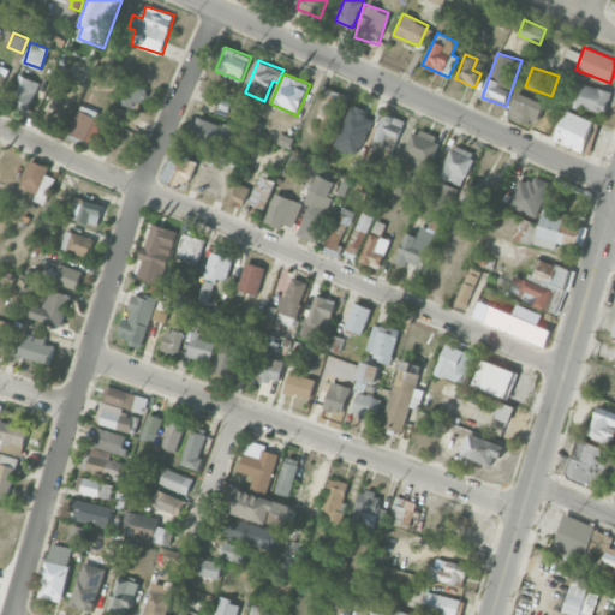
[(28,111),(40,83),(21,75),(7,102),(28,111)]
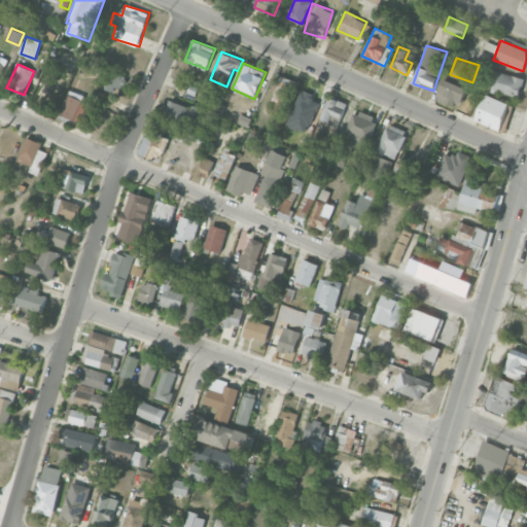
[(93,73),(104,78),(108,68),(97,64),(93,73)]
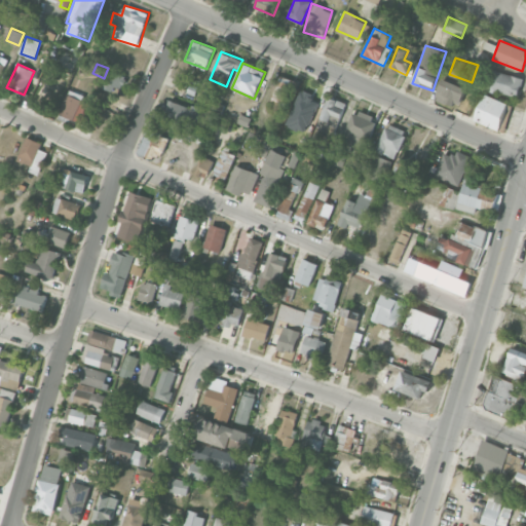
[(126,75),(110,70),(104,88),(120,94),(126,75)]
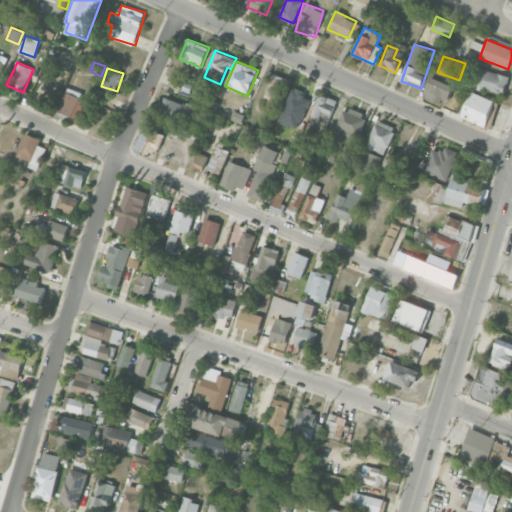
[(472,88),(505,94),(509,74),(475,68),(472,88)]
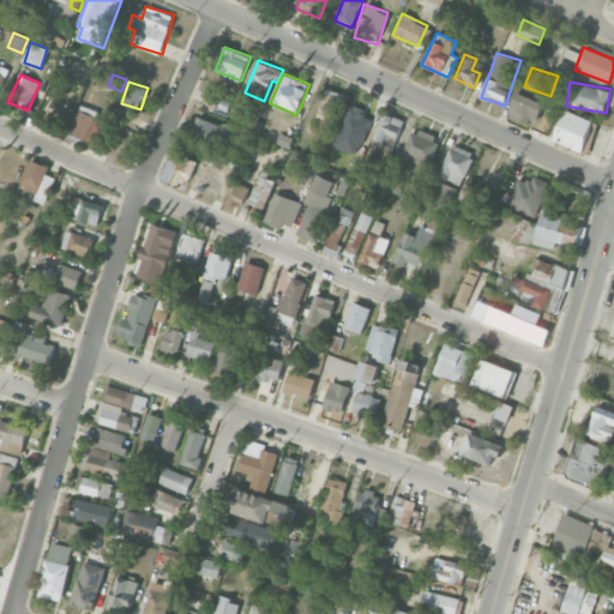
[(344,95),(329,88),(317,114),(333,121),(344,95)]
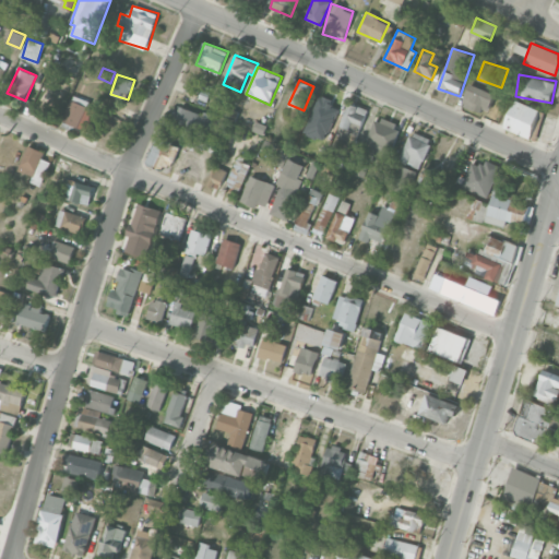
[(497,94),(472,83),(462,104),(487,115),(497,94)]
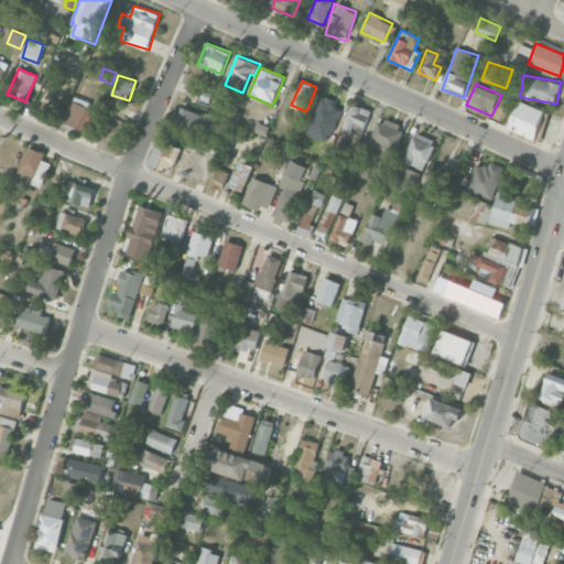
[(317,110),(332,115),(339,93),(325,87),(317,110)]
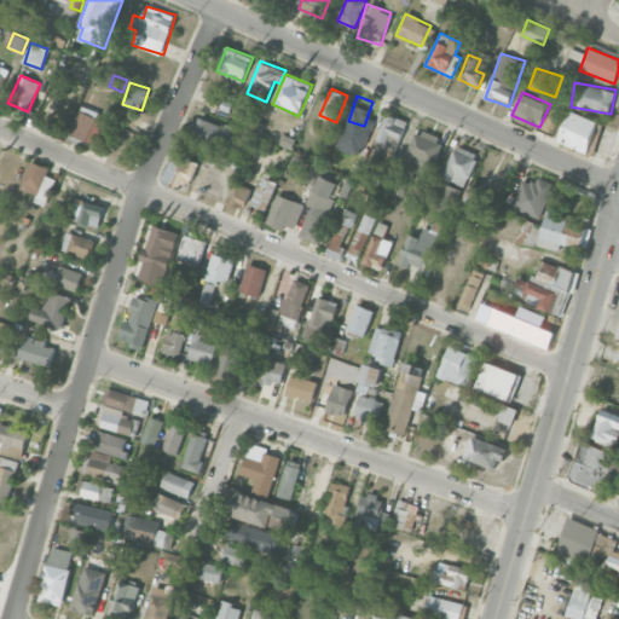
[(99,110),(79,106),(71,137),(100,144),(106,121),(98,120),(99,110)]
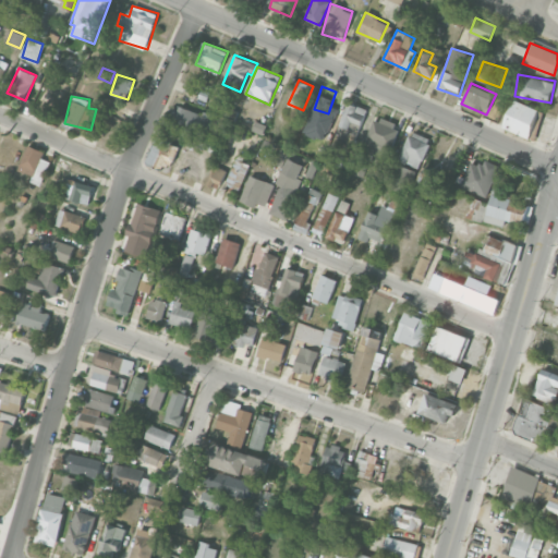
[(538,108),(512,100),(504,130),(531,137),(538,108)]
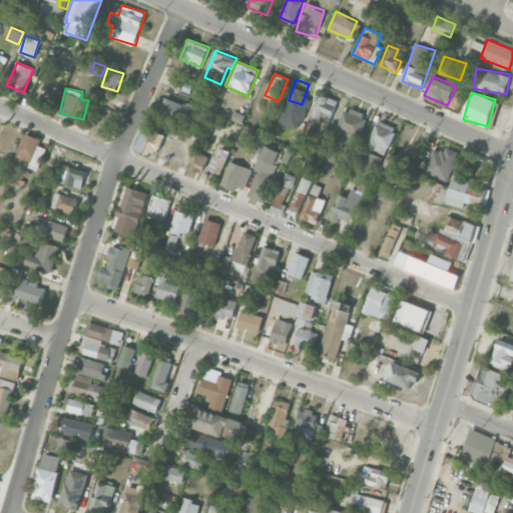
[(338,100),(320,94),(311,117),(329,124),(338,100)]
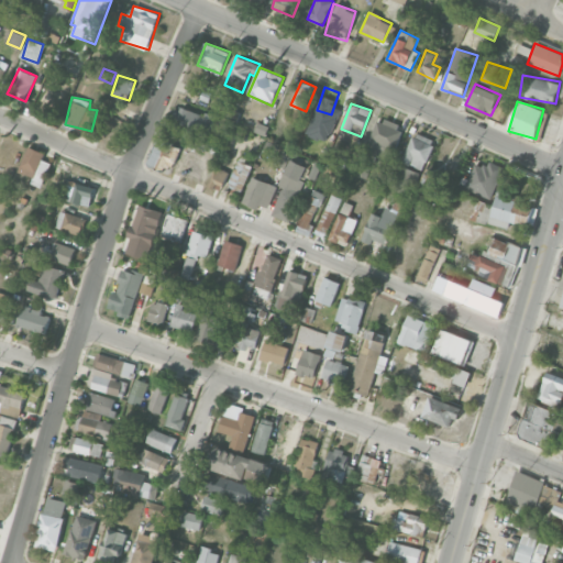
[(210,134),(214,117),(178,107),(173,124),(210,134)]
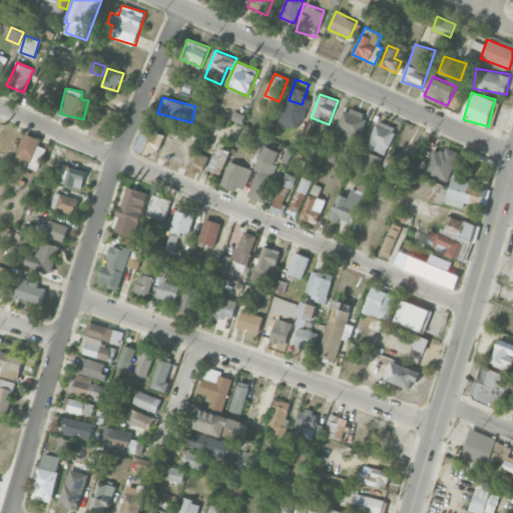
[(367,116),(345,107),(336,131),(339,133),(333,146),(332,146),(327,159),(335,162),(342,142),(355,147),(367,116)]
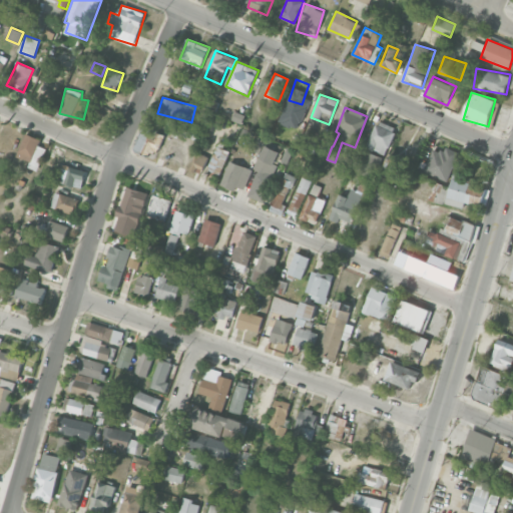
[(232,120),(241,123),(244,115),(235,111),(232,120)]
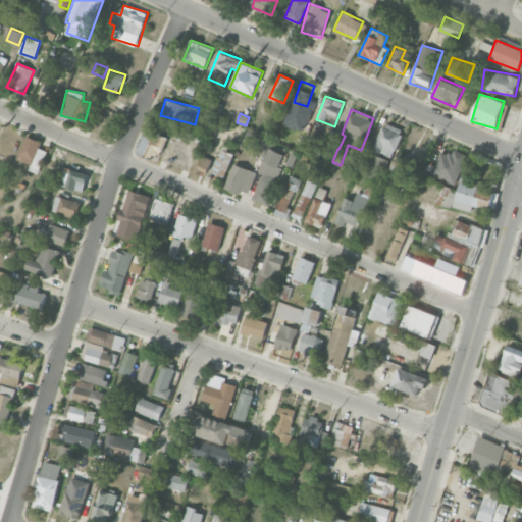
[(393,158),(404,131),(384,122),(373,149),(393,158)]
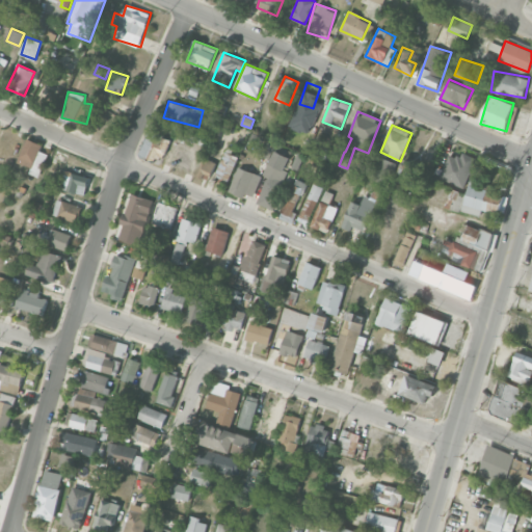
[(161,150),(166,152),(171,138),(149,130),(139,154),(157,161),(161,150)]
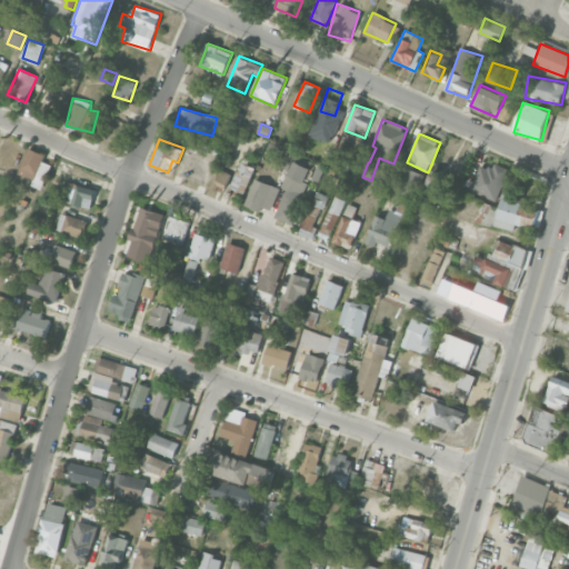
[(43,162),(46,153),(27,148),(20,175),(33,178),(31,186),(43,189),(50,163),(43,162)]
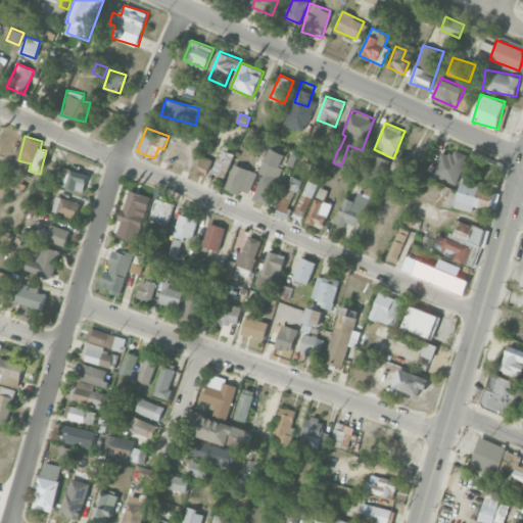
[(316,146),(314,154),(330,159),(332,151),(316,146)]
